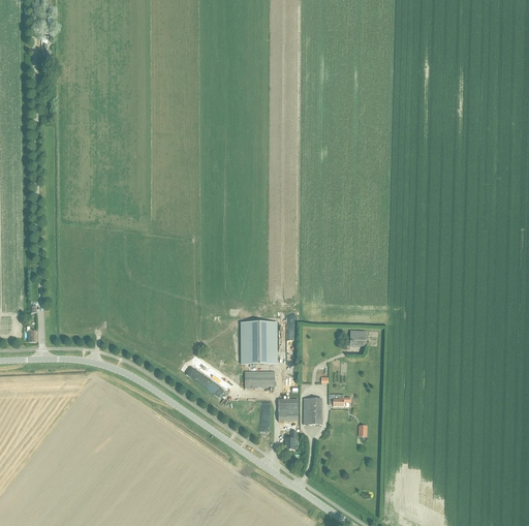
[(43,43),(43,65),(51,64),(51,50),(49,50),(49,43),(48,43),(48,38),(41,38),(41,43),(43,43)]
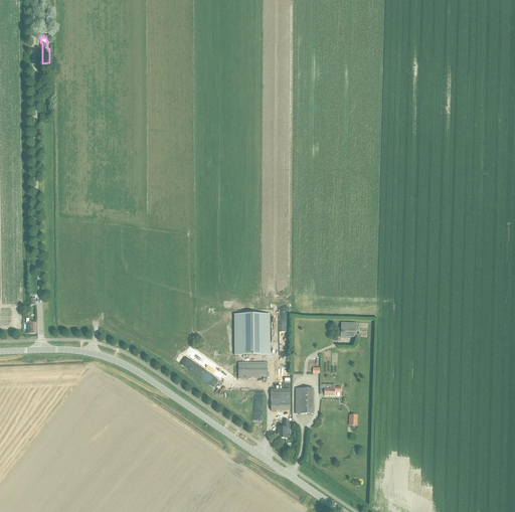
[(269,353),(269,312),(235,312),(235,353),(269,353)]
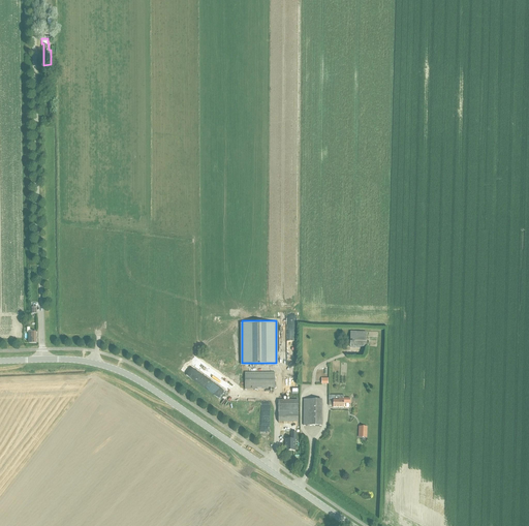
[(366,344),(366,330),(350,329),(350,344),(366,344)]
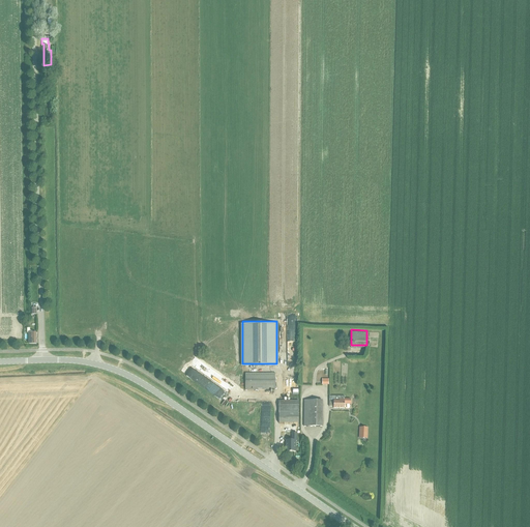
[(245,387),(274,387),(274,371),(244,371),(245,387)]
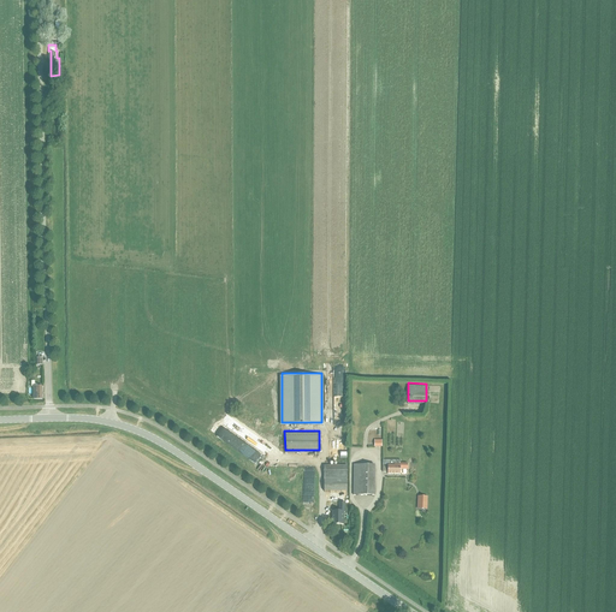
[(280,463),(280,453),(268,453),(268,463),(280,463)]
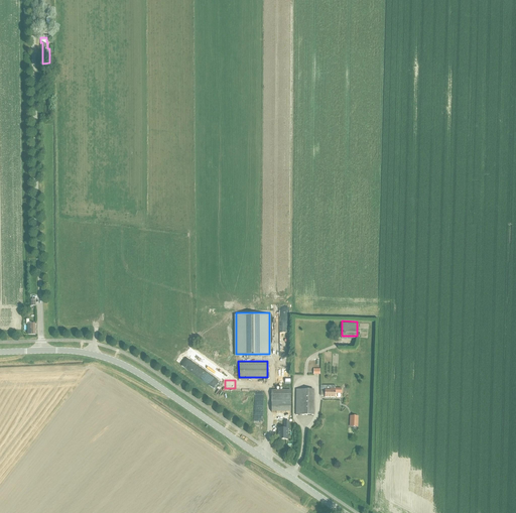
[(341,391),(341,386),(335,386),(335,383),(320,383),(320,393),(325,393),(325,394),(335,394),(335,391),(341,391)]
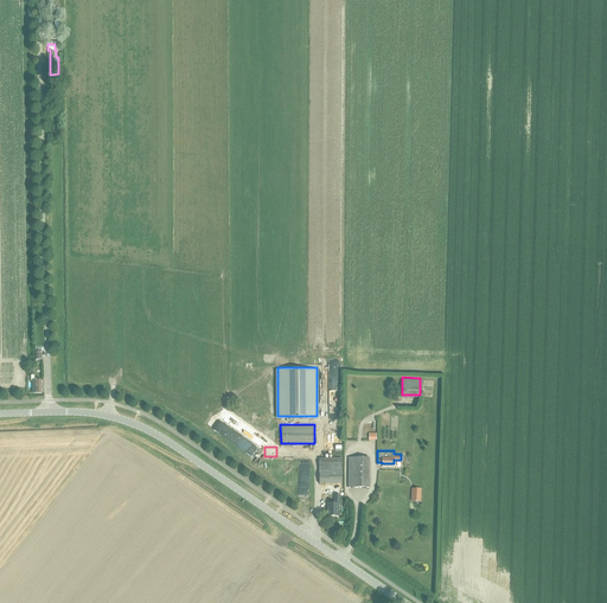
[(369,485),(369,455),(347,455),(347,485),(369,485)]
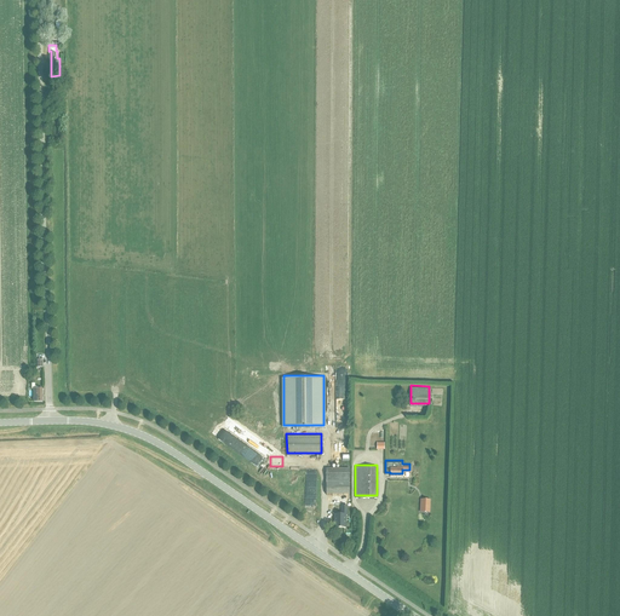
[(349,466),(326,466),(326,477),(349,477),(349,466)]
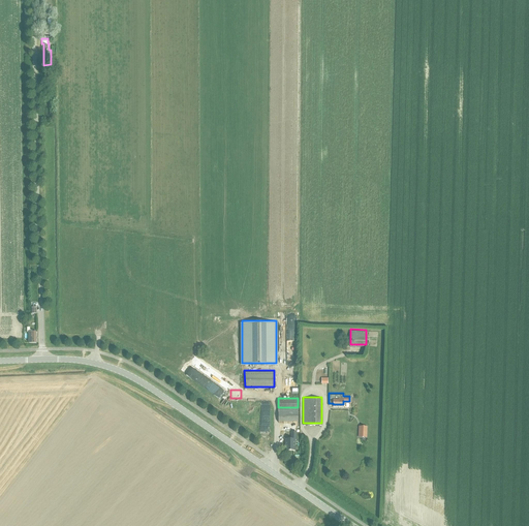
[(261,426),(270,426),(271,401),(261,401),(261,426)]
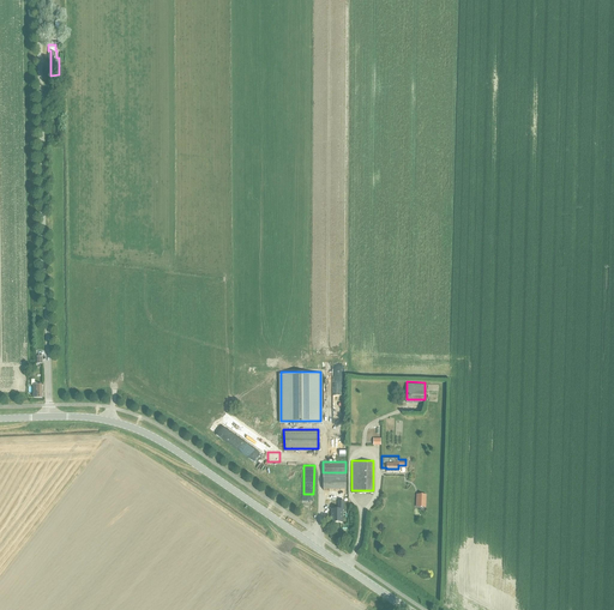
[(338,507),(331,507),(331,512),(331,520),(342,520),(342,507),(343,507),(343,497),(338,497),(338,507)]
